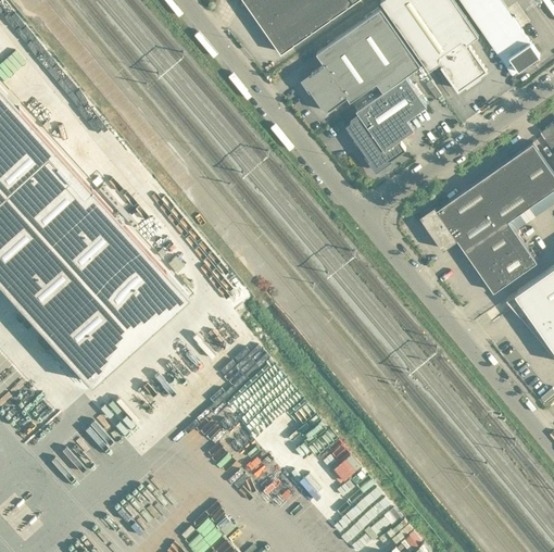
[(239,0),(241,1),(279,55),(359,0),(239,0)]
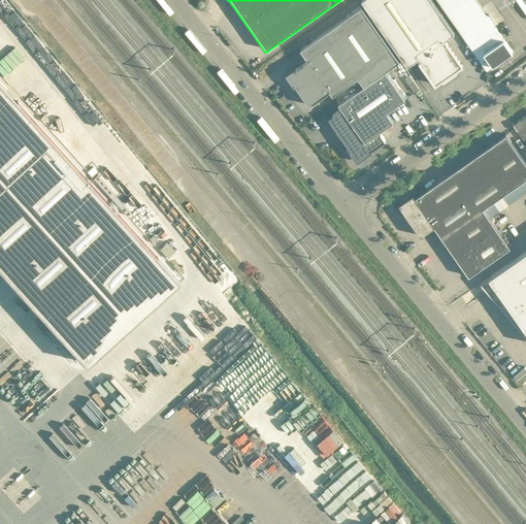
[(455,75),(454,74),(461,69),(445,46),(442,43),(453,36),(427,0),(365,0),(360,4),(405,69),(416,62),(418,65),(433,88),(440,83),(441,85),(455,75)]
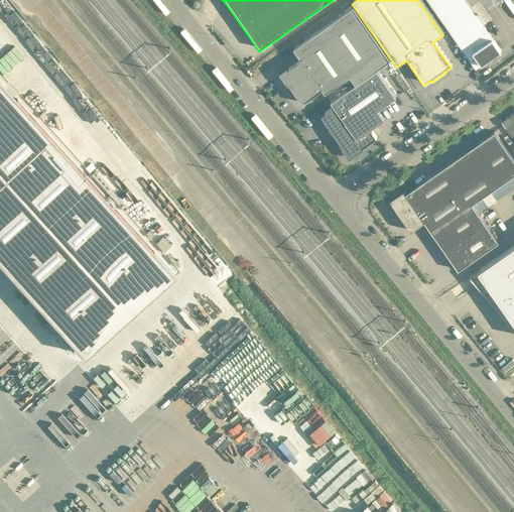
[(348,79),(354,87),(375,73),(389,62),(352,10),(292,51),(299,62),(287,72),(286,70),(277,76),(285,88),(287,87),(300,106),(320,92),(324,96),(348,79)]
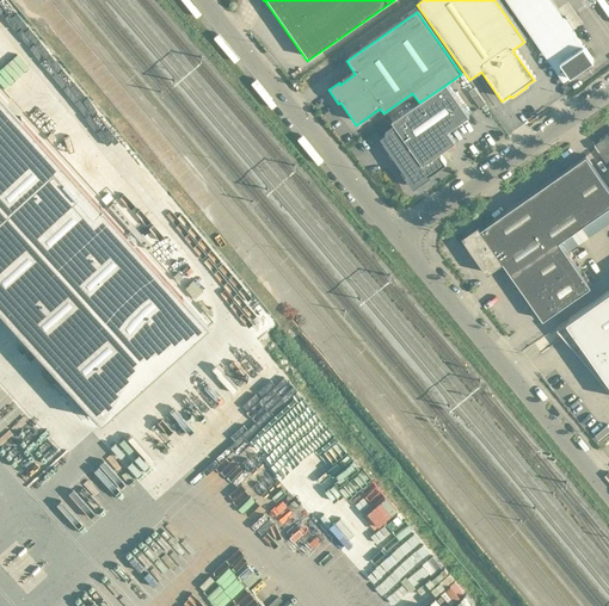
[(563,22),(531,42),(554,75),(561,85),(591,63),(585,54),(563,22)]
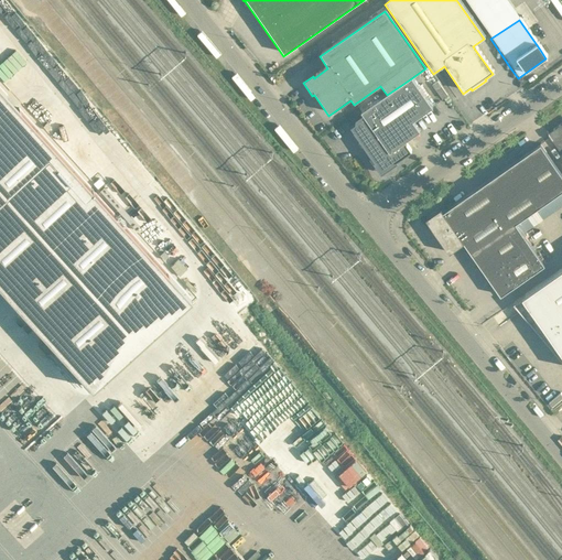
[(410,79),(387,95),(359,114),(364,119),(349,130),(369,160),(376,169),(378,170),(379,171),(382,171),(384,171),(386,170),(389,168),(390,170),(396,165),(395,164),(410,153),(403,144),(419,133),(411,124),(431,109),(410,79)]
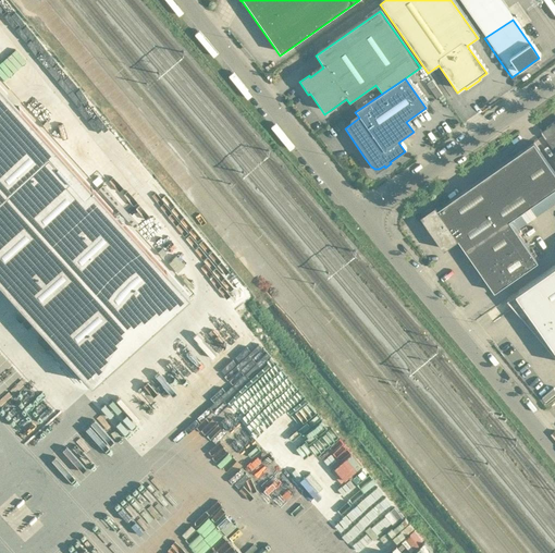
[(435,101),(440,98),(430,84),(426,87),(435,101)]
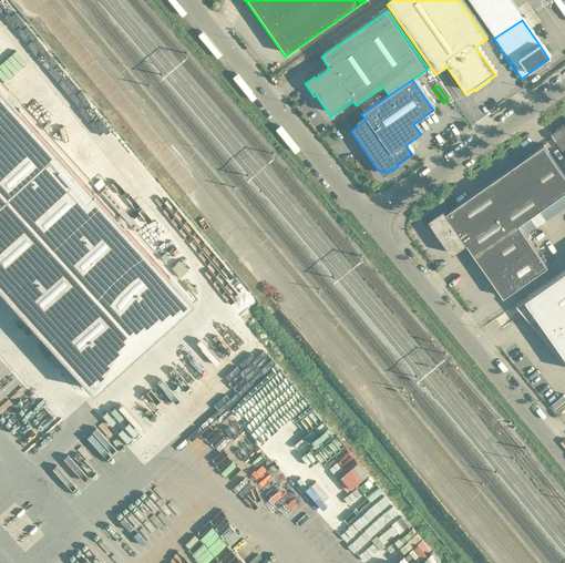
[(0,293),(90,393),(189,304),(0,93),(0,293)]
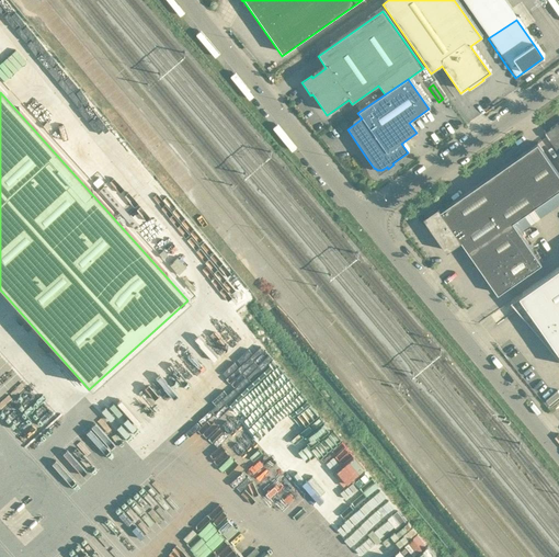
[(543,134),(542,134),(547,140),(548,144),(558,158),(558,124),(548,133),(549,134),(545,137),(543,134)]
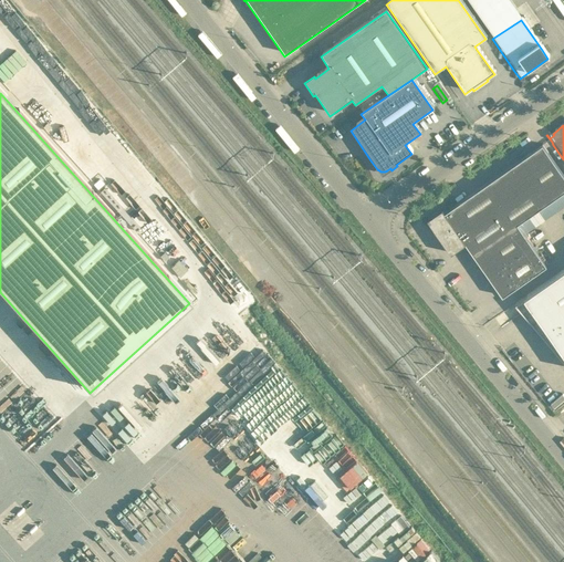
[(441,241),(439,242),(449,257),(463,247),(501,300),(545,269),(515,227),(563,193),(563,180),(541,147),(444,216),(440,212),(426,222),(434,235),(436,233),(441,241)]
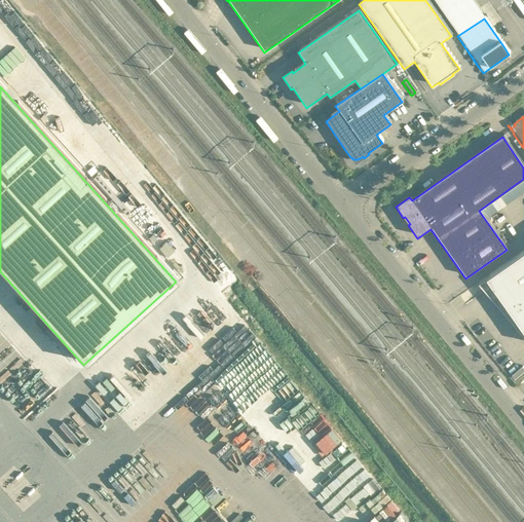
[(523,252),(486,278),(492,288),(501,301),(497,304),(503,312),(506,311),(510,319),(510,320),(517,328),(517,327),(518,326),(523,334),(523,252)]
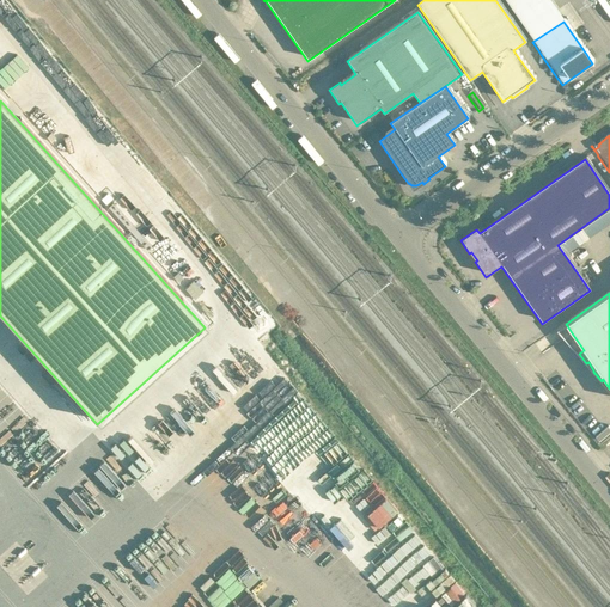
[(302,508),(280,526),(290,537),(311,519),(302,508)]
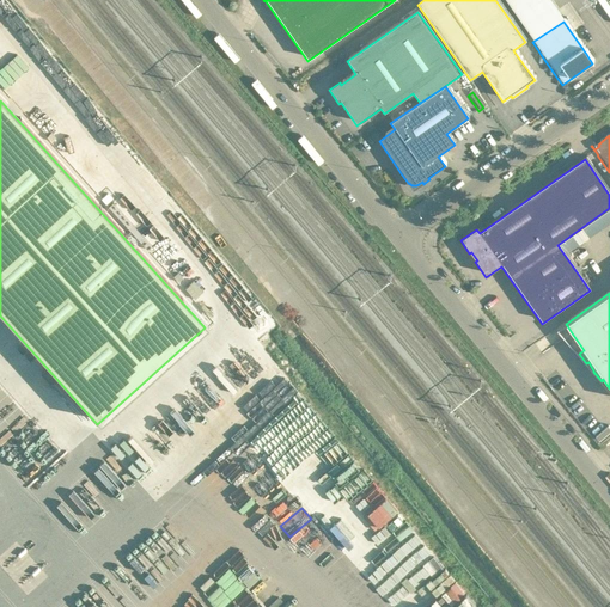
[(317,557),(336,541),(316,517),(302,531),(311,543),(307,545),(317,557)]
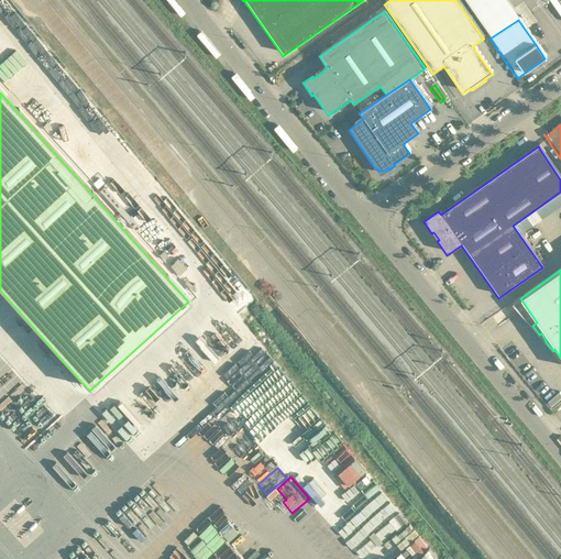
[(327,547),(332,558),(336,558),(332,550),(337,548),(340,552),(350,547),(345,537),(327,547)]
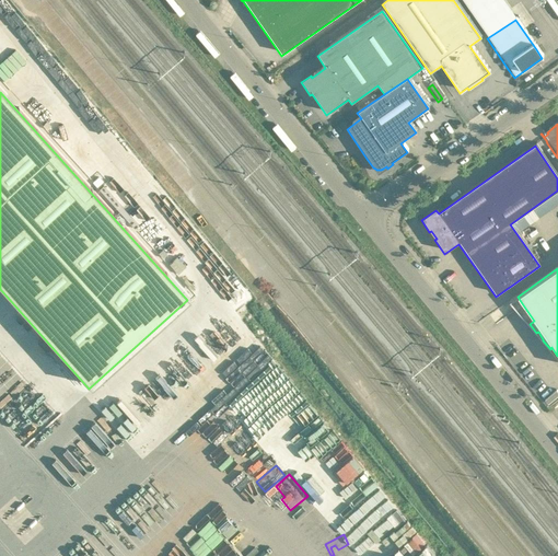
[(263,555),(255,546),(243,555),(263,555)]
